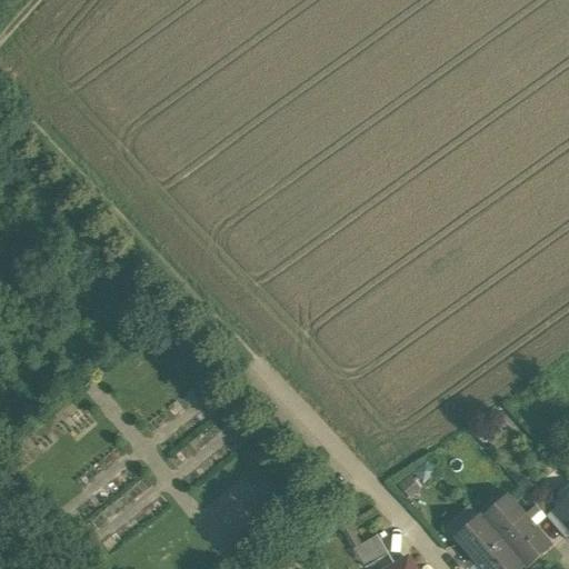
[(526,568),(552,546),(511,499),(485,522),(525,567),(526,568)]
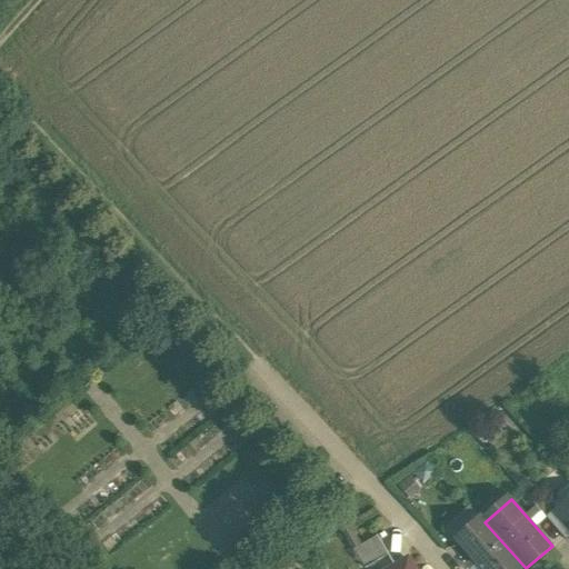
[(556,508),(545,517),(566,541),(568,537),(568,523),(559,513),(560,512),(556,508)]
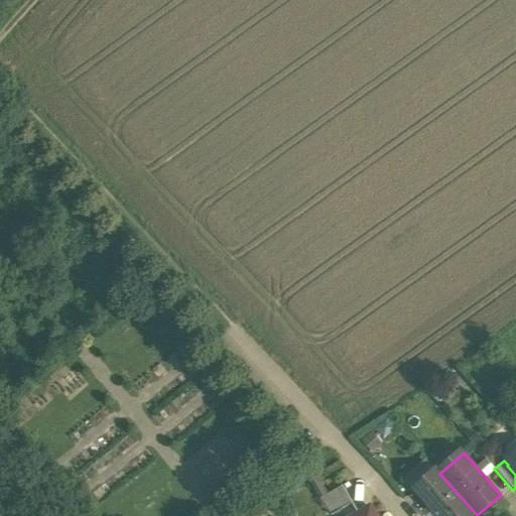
[(438,472),(414,493),(434,515),(473,515),(476,514),(439,474),(438,472)]
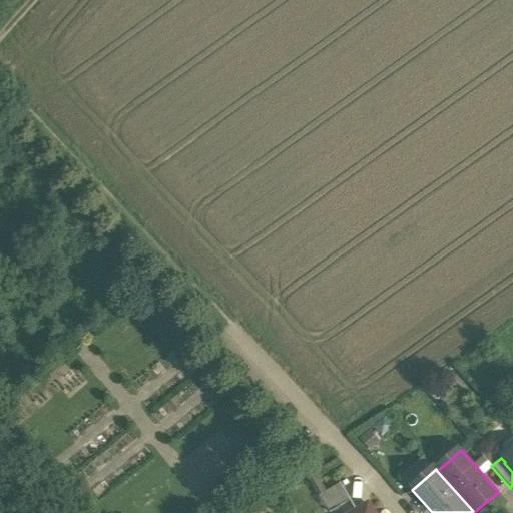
[(340,484),(319,496),(329,512),(350,501),(340,484)]
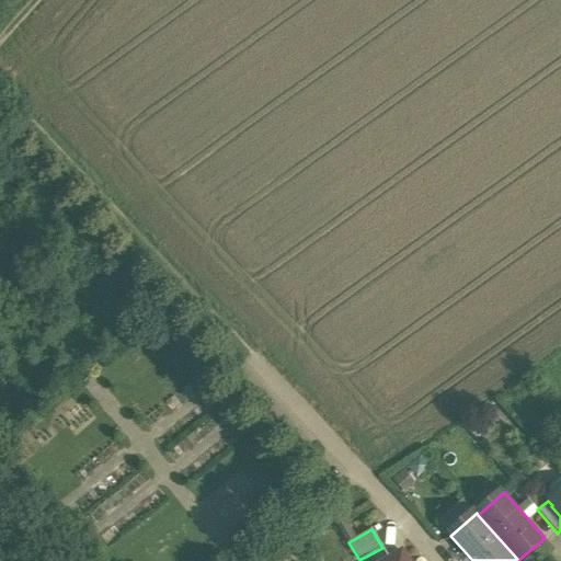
[(407,560),(401,551),(385,560),(407,560)]
